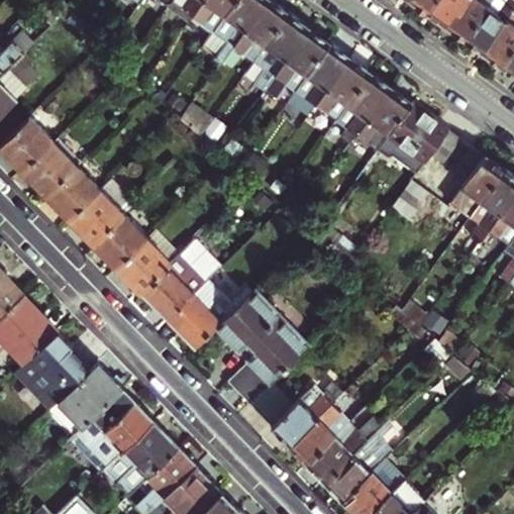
[(143,0),(141,4),(152,11),(160,0),(143,0)]
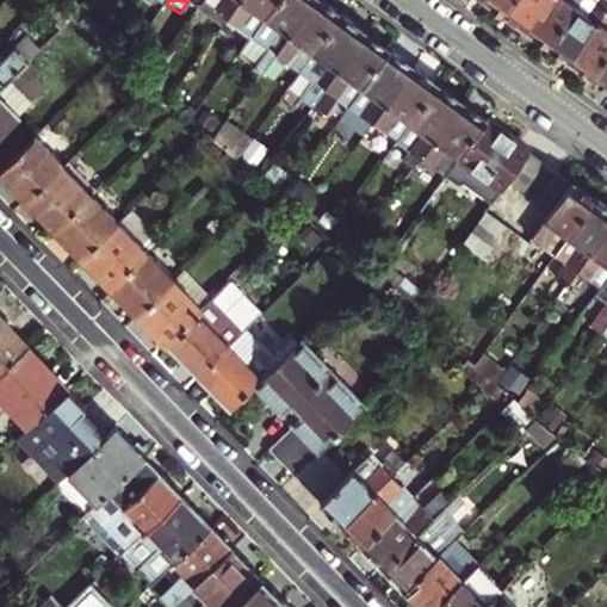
[(230,18),(242,0),(206,0),(206,1),(230,18)]
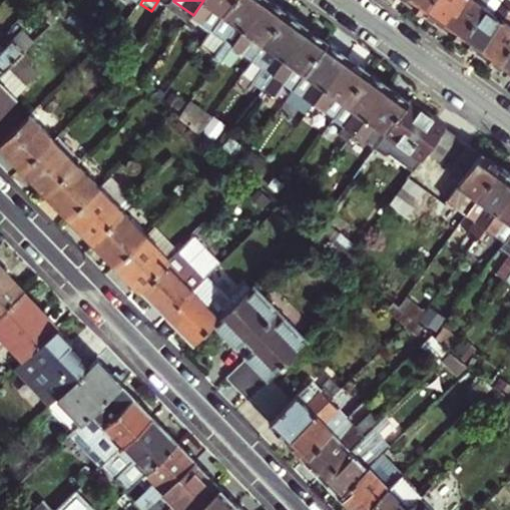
[(224,15),(235,0),(203,0),(193,15),(213,30),(224,15)]
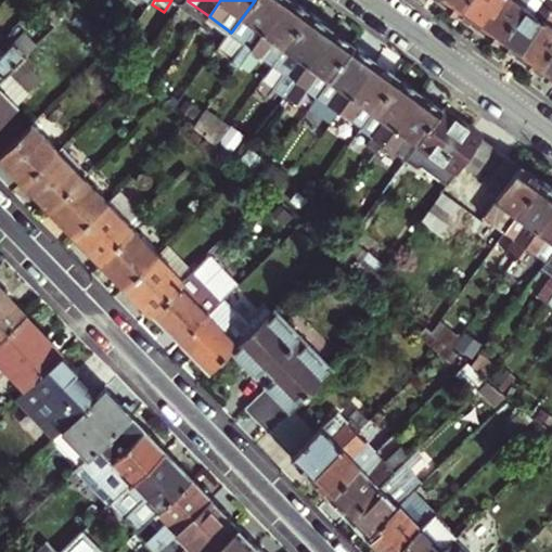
[(287,0),(255,0),(243,16),(253,24),(241,40),(251,48),(253,49),(287,0)]
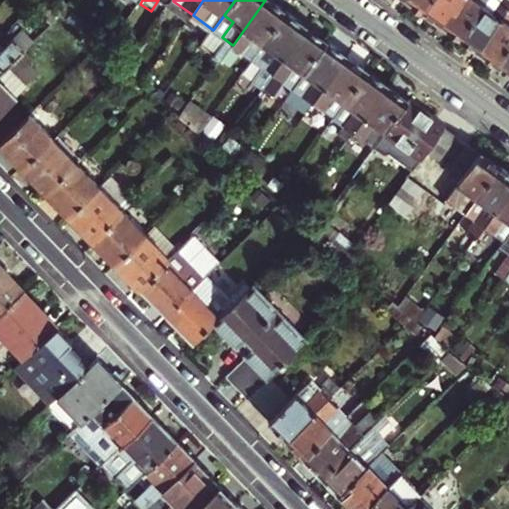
[(253,60),(287,14),(267,0),(265,0),(233,45),(253,60)]
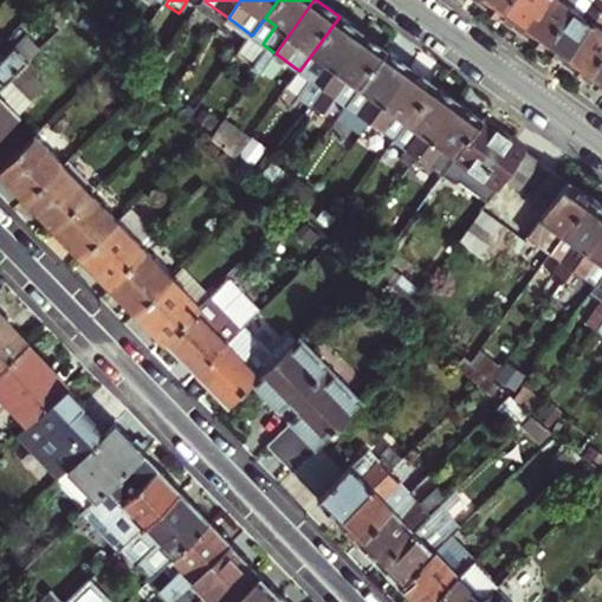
[(478,0),(499,15),(510,0),(478,0)]
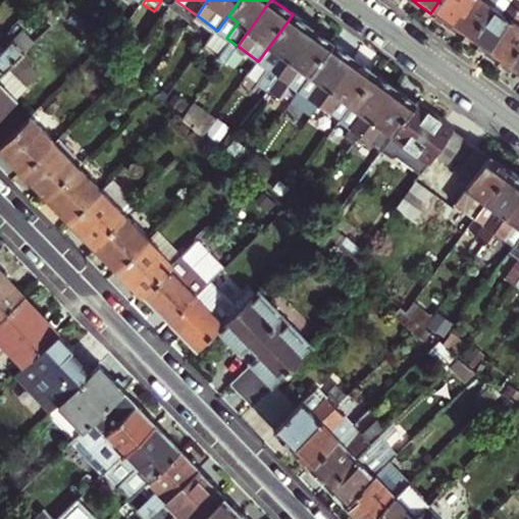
[(439,0),(430,13),(448,26),(460,9),(464,12),(472,0),(439,0)]
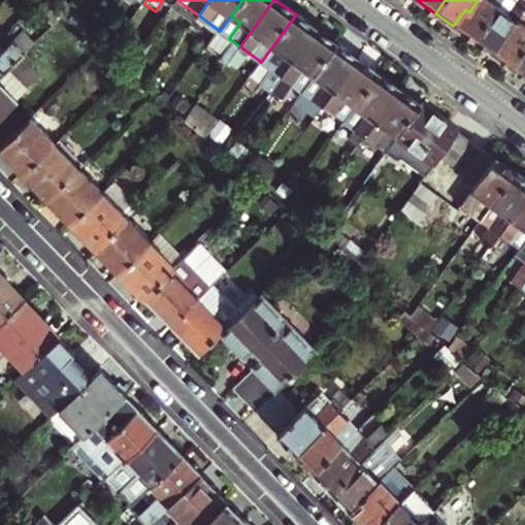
[(453,26),(473,41),(503,0),(478,0),(469,12),(465,9),(453,26)]
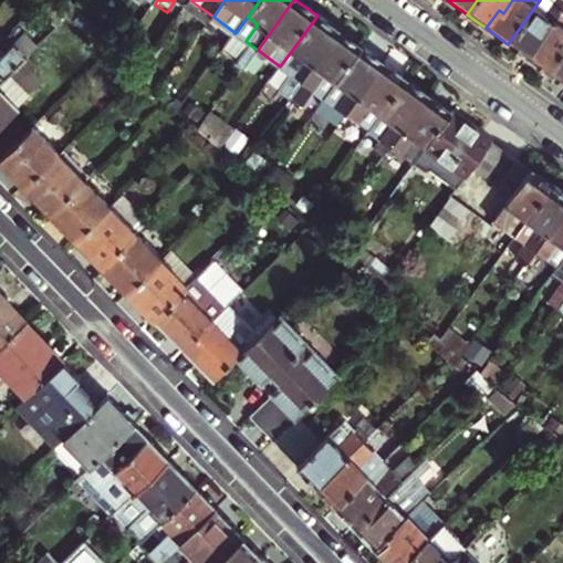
[(540,0),(508,44),(530,61),(543,42),(540,40),(553,22),(554,24),(562,11),(562,1),(562,2),(559,0),(540,0)]
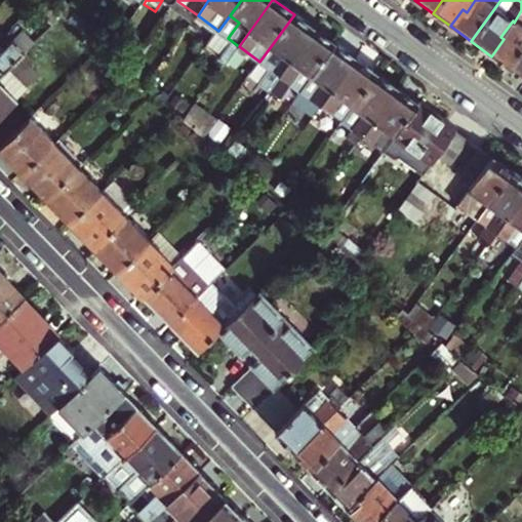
[(64,4),(58,11),(65,17),(68,19),(72,14),(74,11),(64,4)]
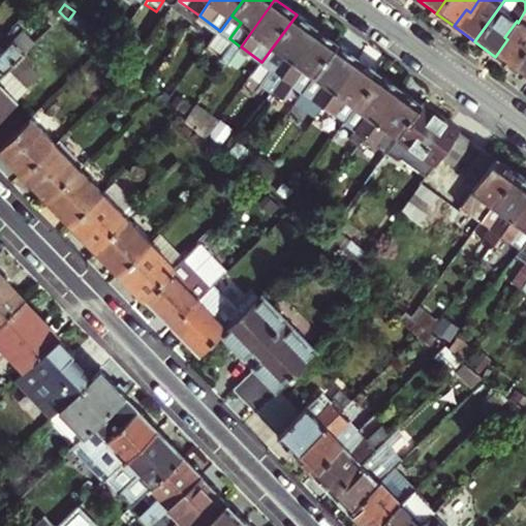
[(507,39),(495,57),(512,68),(525,48),(525,10),(518,23),(517,21),(504,37),(507,39)]
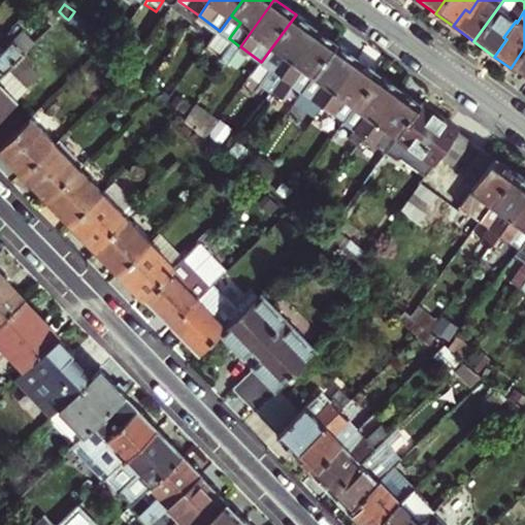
[(72,14),(68,20),(87,33),(91,27),(72,14)]
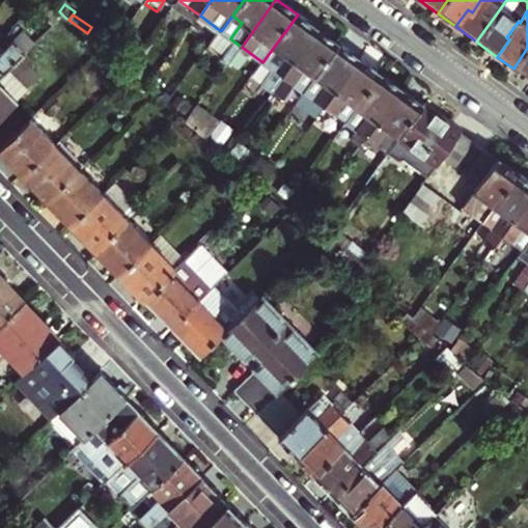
[(283,78),(318,29),(298,15),(262,62),(283,78)]
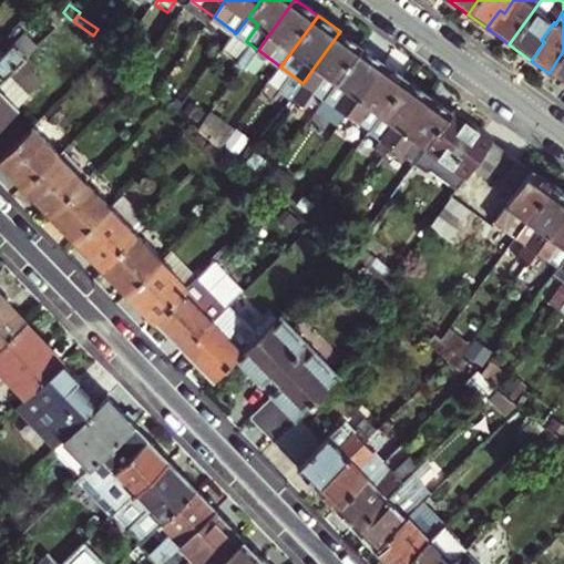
[(258,24),(248,17),(236,33),(246,41),(258,24)]
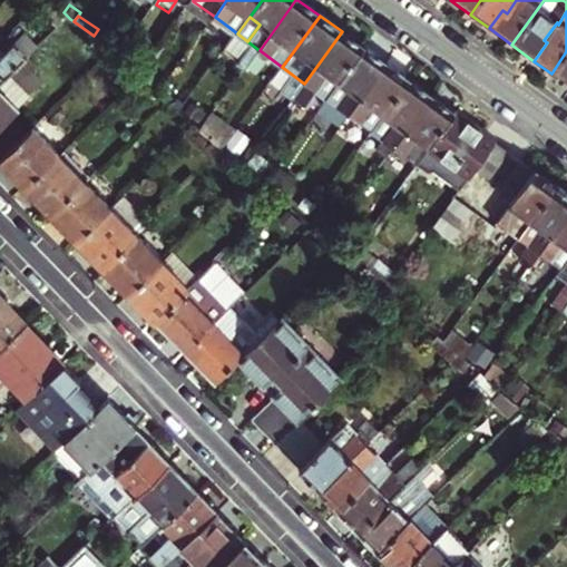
[(339,81),(363,47),(342,31),(304,84),(293,99),(304,107),(315,91),(329,74),(339,81)]
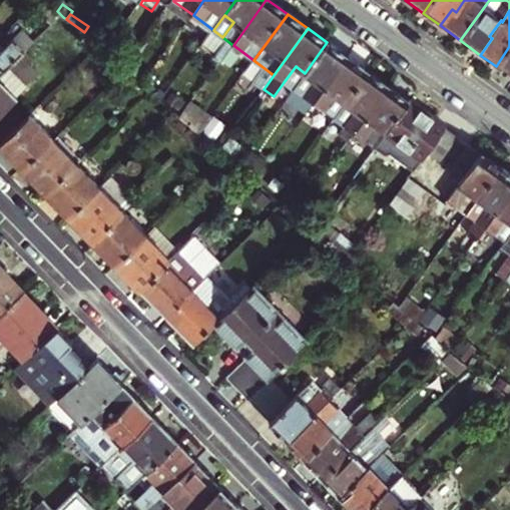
[(0,76),(8,69),(33,45),(22,34),(2,53),(0,51),(0,76)]
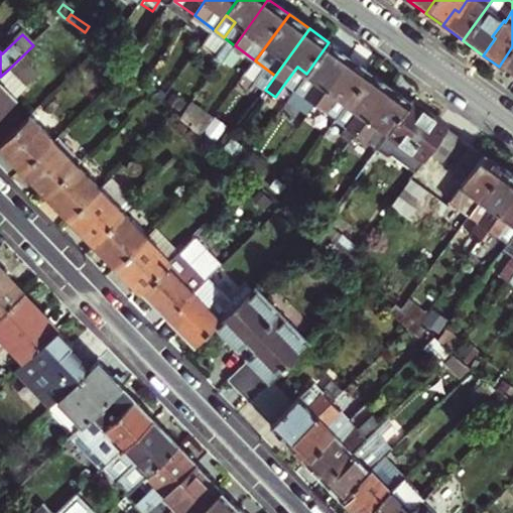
[(224,37),(220,44),(213,39),(191,69),(207,80),(233,44),(224,37)]
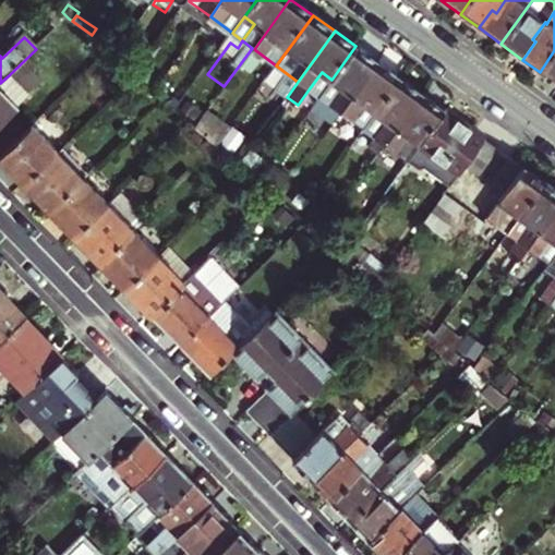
[(105,49),(109,52),(115,58),(120,50),(109,43),(105,49)]
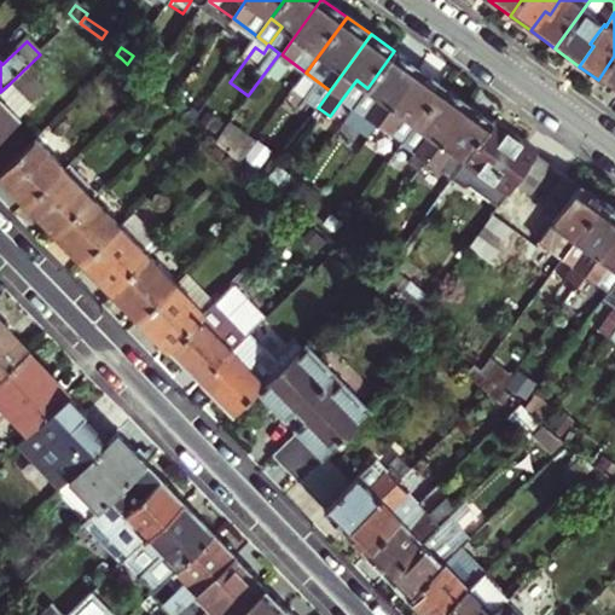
[(394,51),(367,88),(353,108),(347,117),(372,135),(378,127),(419,70),(394,51)]
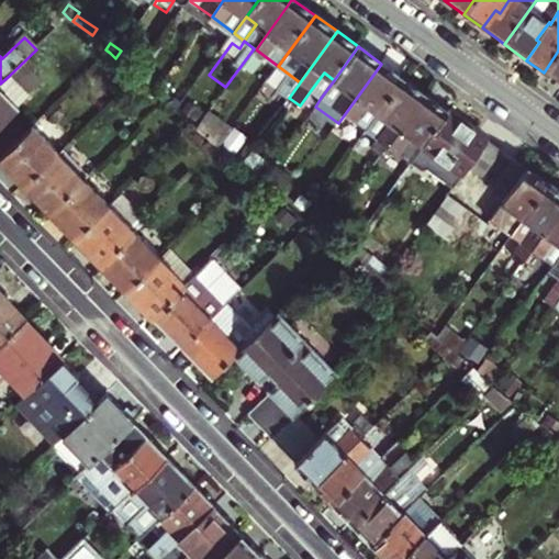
[(558,51),(544,73),(558,84),(558,51)]
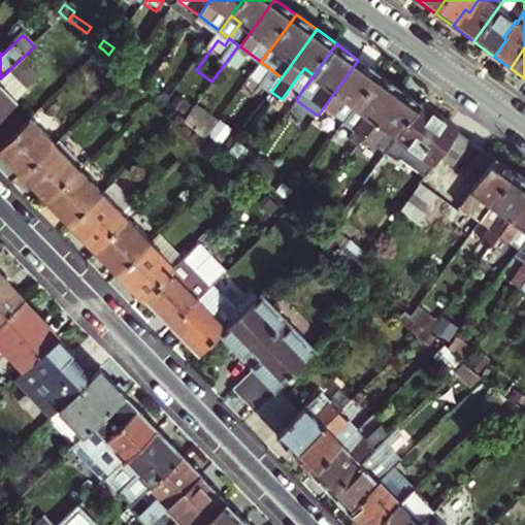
[(357,106),(380,74),(358,60),(323,108),(334,117),(347,100),(357,106)]
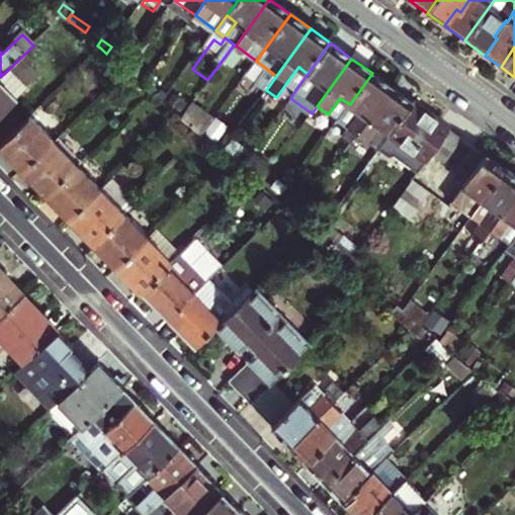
[(295,90),(308,74),(298,67),(286,83),(295,90)]
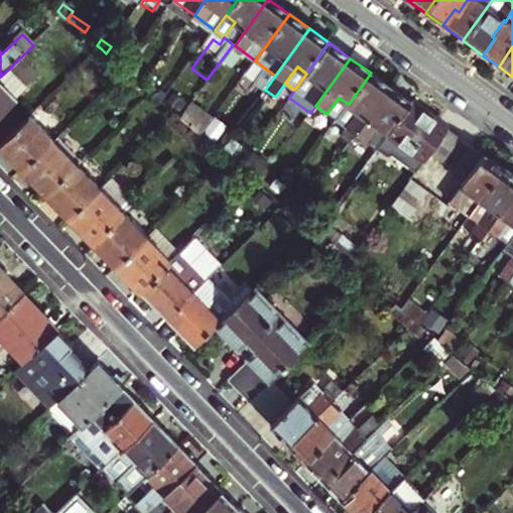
[(8,70),(0,77),(0,115),(27,90),(8,70)]
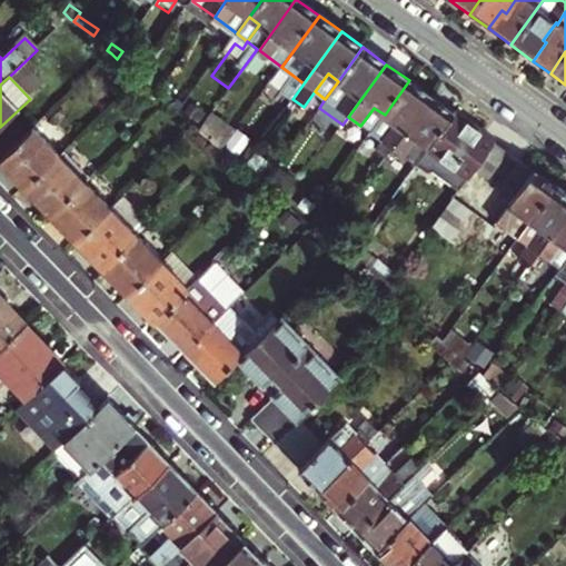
[(432,97),(409,80),(385,115),(371,135),(393,150),(432,97)]
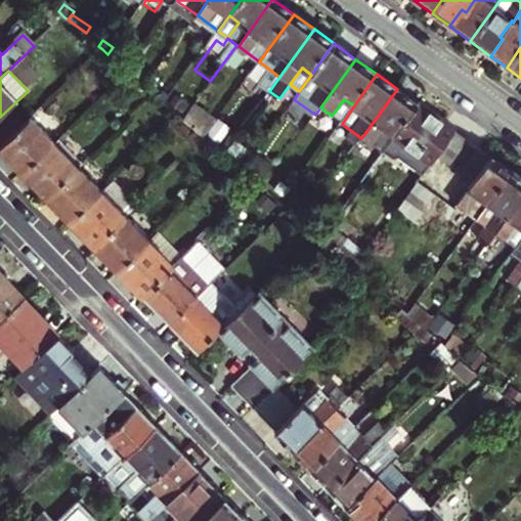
[(383,153),(419,104),(397,89),(361,138),(383,154),(383,153)]
